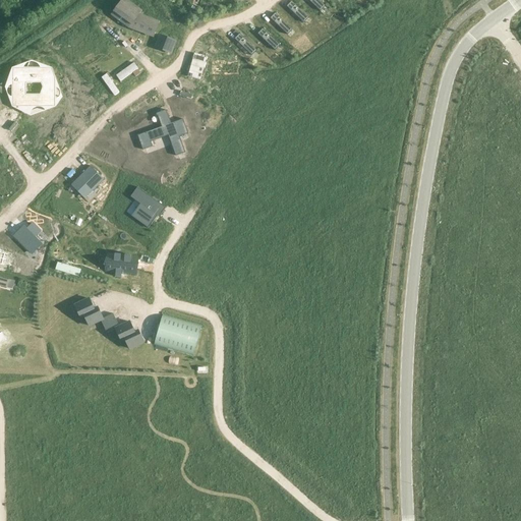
[(122,0),(114,12),(121,17),(118,20),(117,19),(116,19),(128,29),(137,32),(136,31),(137,30),(154,36),(159,22),(160,22),(160,21),(141,14),(141,15),(137,13),(140,10),(139,10),(135,6),(134,5),(134,6),(134,7),(130,2),(129,2),(130,3),(129,3),(126,0),(122,0)]
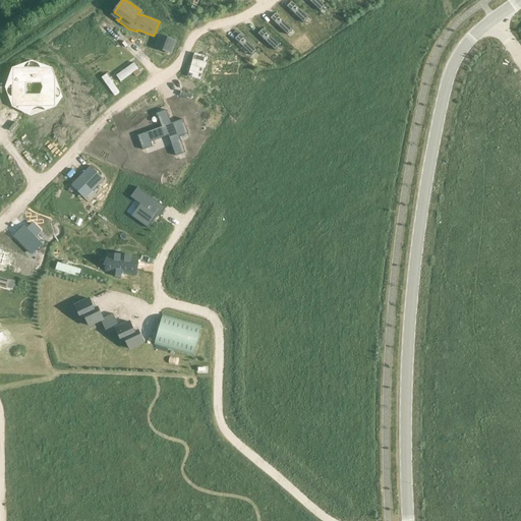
[(319,0),(308,0),(321,11),(326,6),(319,0)]
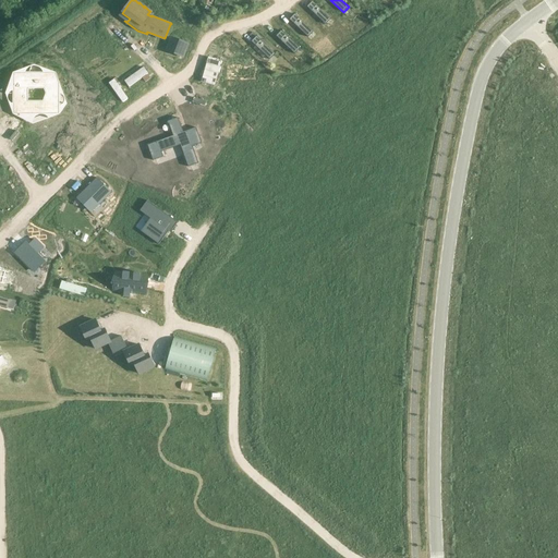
[(312,1),(307,8),(326,25),(330,20),(312,1)]
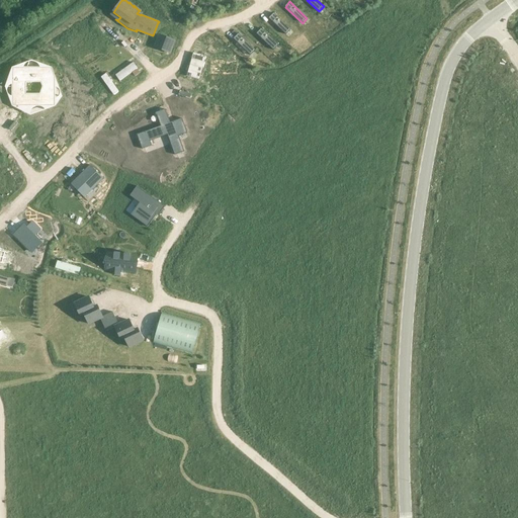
[(273,13),(268,18),(285,34),(290,29),(273,13)]
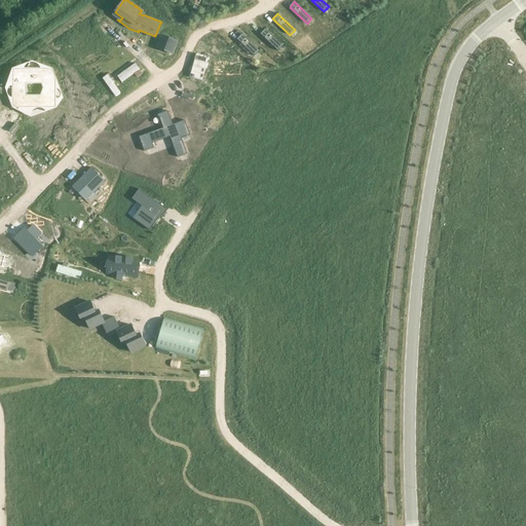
[(265,29),(260,34),(277,51),(283,46),(265,29)]
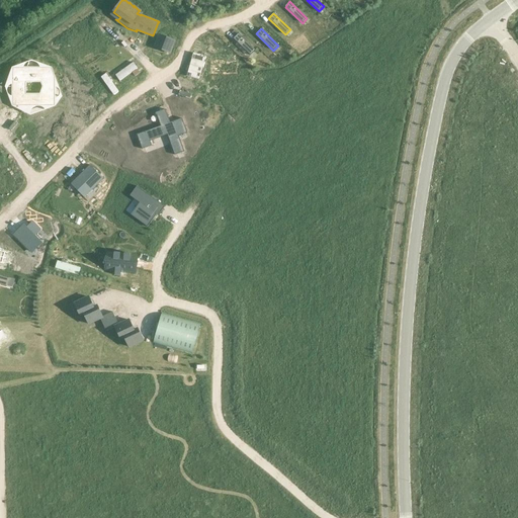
[(238,33),(233,39),(250,56),(255,51),(238,33)]
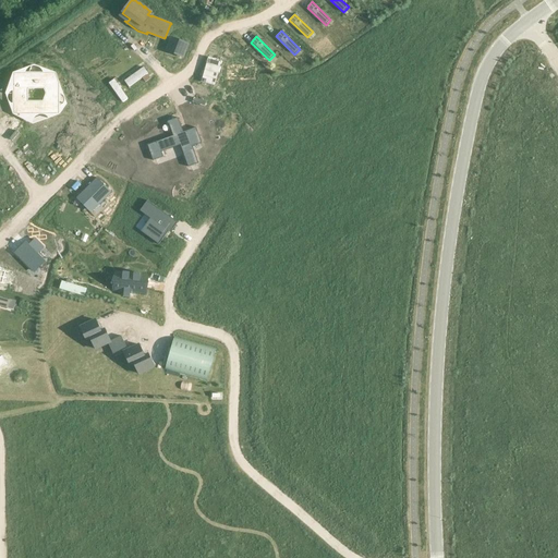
[(168,46),(166,51),(167,51),(183,58),(186,49),(189,44),(187,44),(171,37),(168,46)]
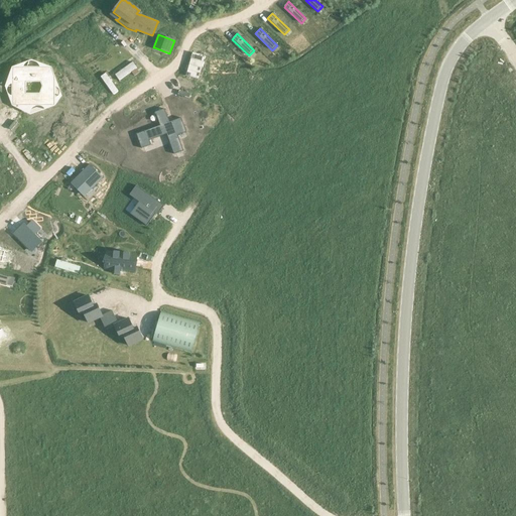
[(212,36),(203,46),(213,55),(222,46),(212,36)]
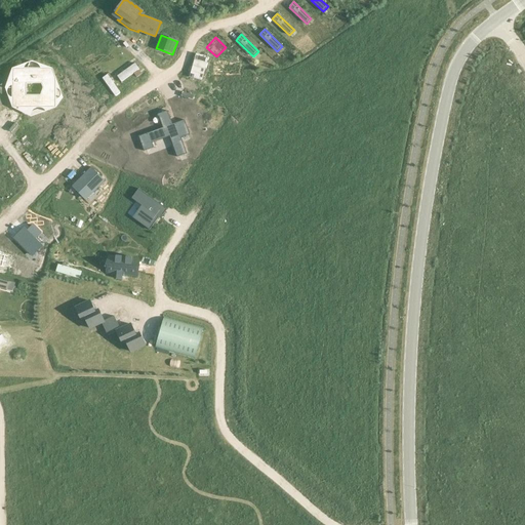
[(241,62),(213,62),(213,75),(241,75),(241,62)]
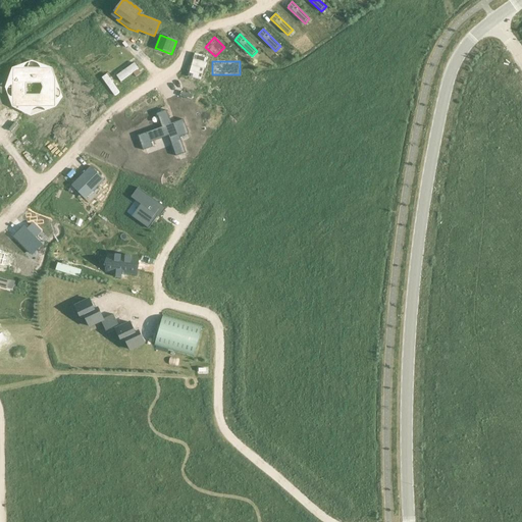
[(199,64),(191,73),(195,77),(204,68),(199,64)]
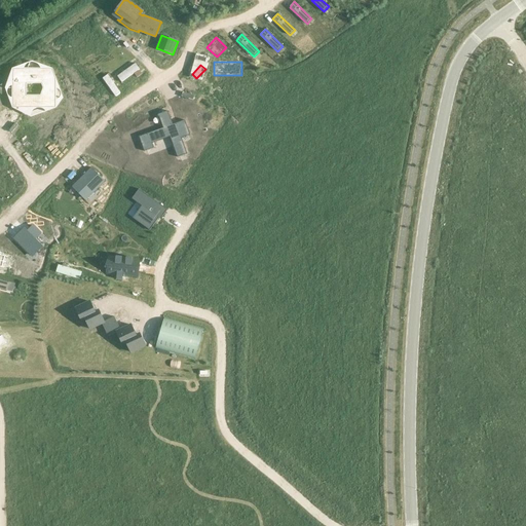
[(9,78),(9,79),(12,83),(12,108),(55,108),(55,79),(52,69),(12,69),(12,78),(9,78)]
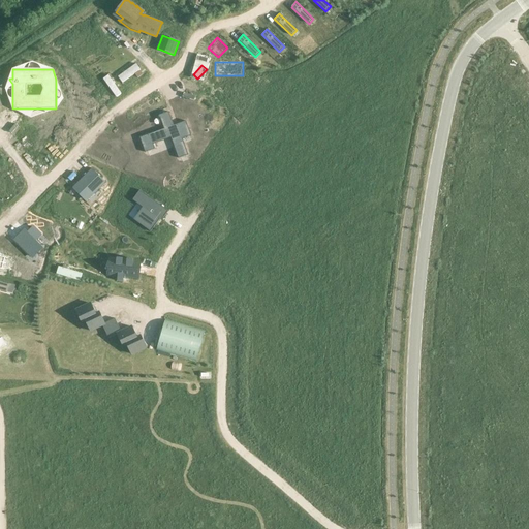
[(192,100),(186,92),(182,95),(188,103),(192,100)]
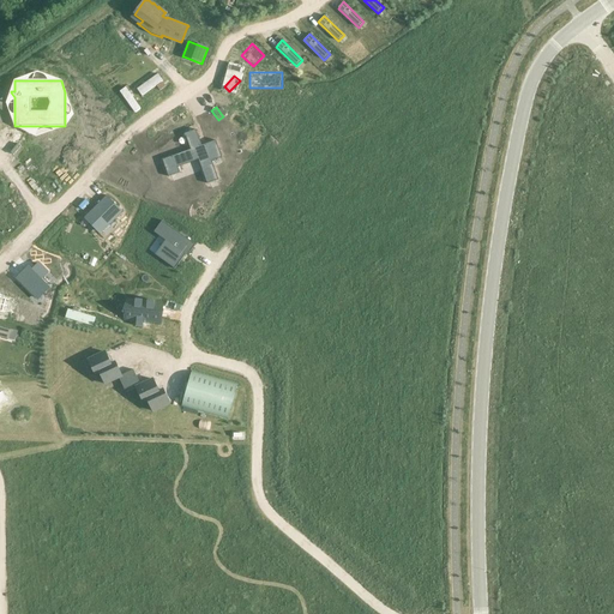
[(211,110),(206,114),(214,124),(218,120),(211,110)]
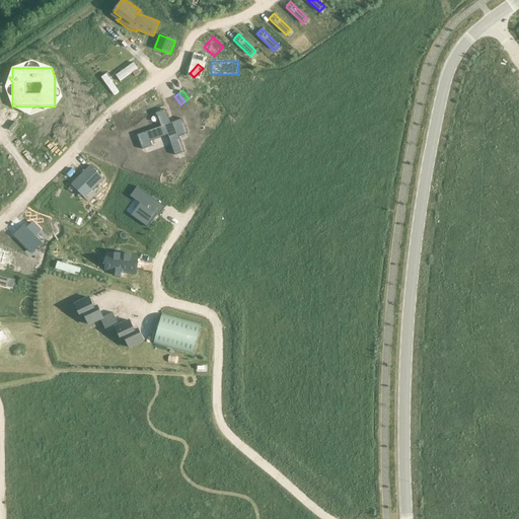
[(170,123),(165,109),(156,114),(161,127),(137,135),(143,149),(152,146),(150,141),(167,135),(175,155),(184,152),(178,136),(188,133),(182,119),(170,123)]
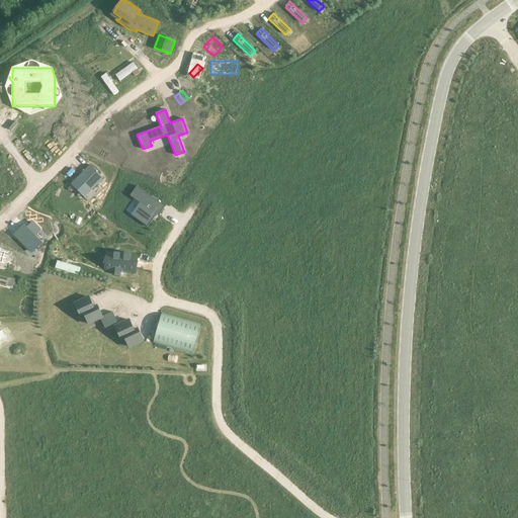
[(103,179),(89,166),(75,180),(88,193),(103,179)]
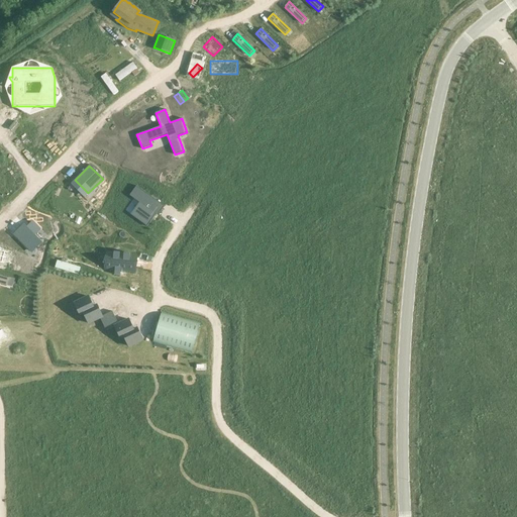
[(61,177),(65,181),(71,175),(67,171),(61,177)]
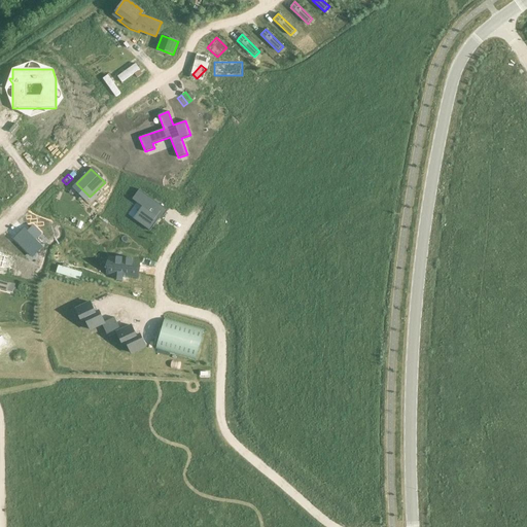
[(139,190),(132,200),(142,207),(133,219),(150,232),(162,216),(163,217),(168,211),(168,210),(139,189),(139,190)]
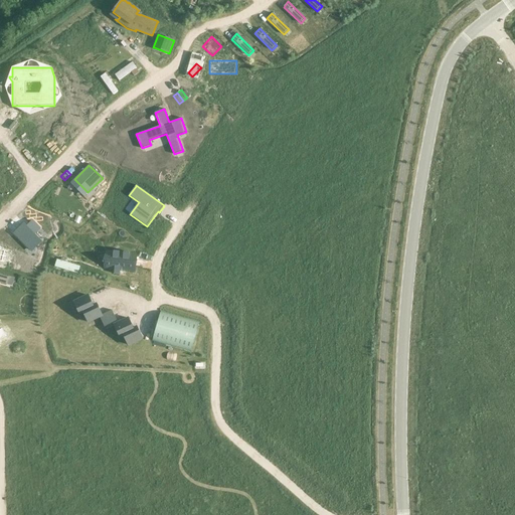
[(24,224),(15,233),(32,250),(41,241),(24,224)]
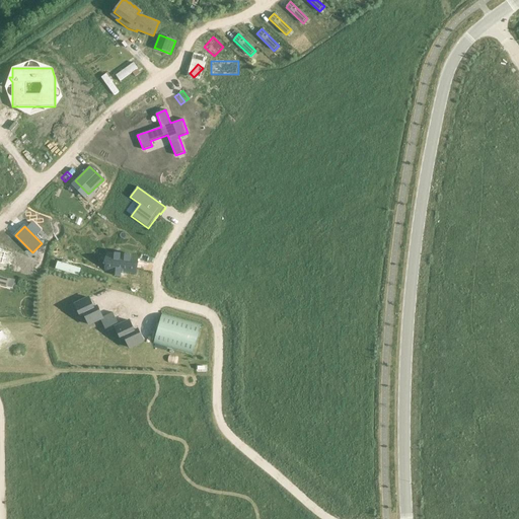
[(106,254),(105,269),(116,270),(115,276),(121,277),(122,270),(136,272),(137,257),(106,254)]
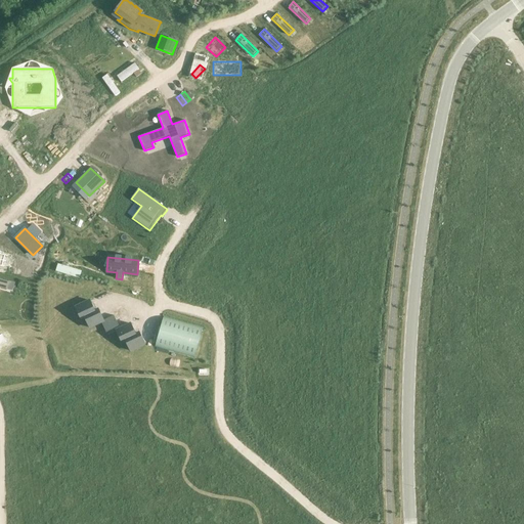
[(6,290),(12,292),(14,282),(8,280),(6,290)]
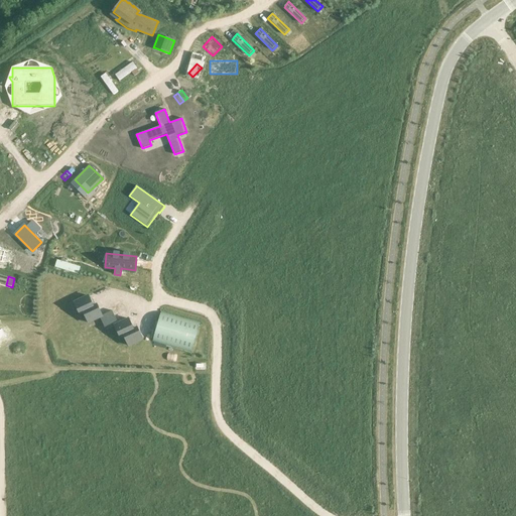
[(89,296),(74,302),(80,313),(83,312),(94,307),(94,306),(89,296)]
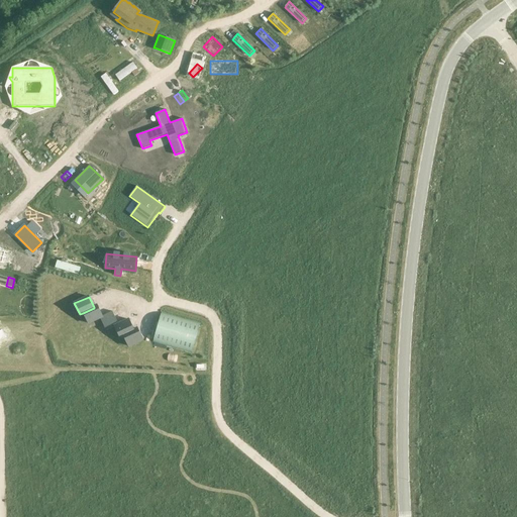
[(94,308),(83,313),(88,323),(100,318),(100,317),(102,316),(97,305),(94,307),(94,308)]
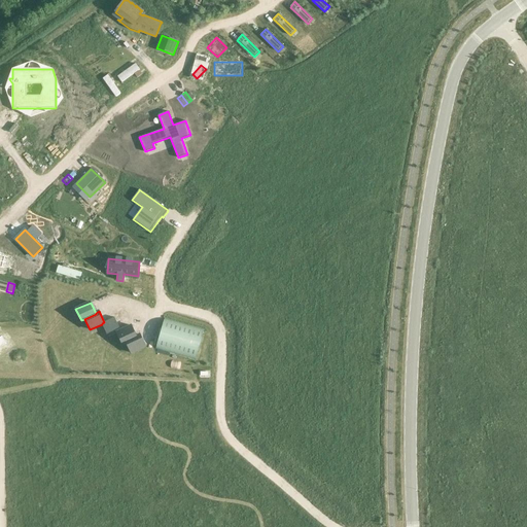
[(114,317),(106,321),(109,326),(116,322),(114,317)]
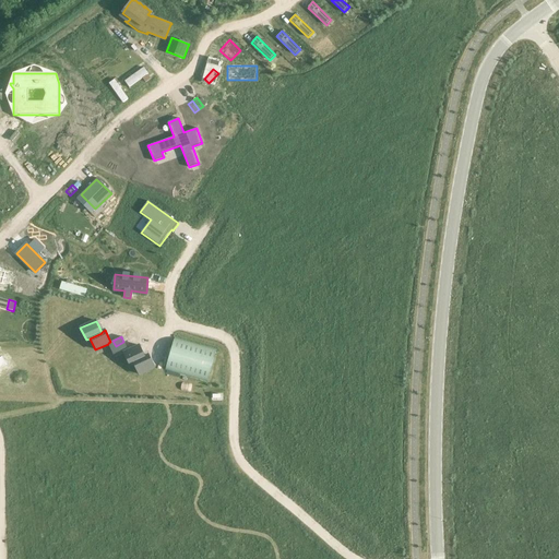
[(123,342),(116,346),(117,348),(118,351),(126,346),(123,342)]
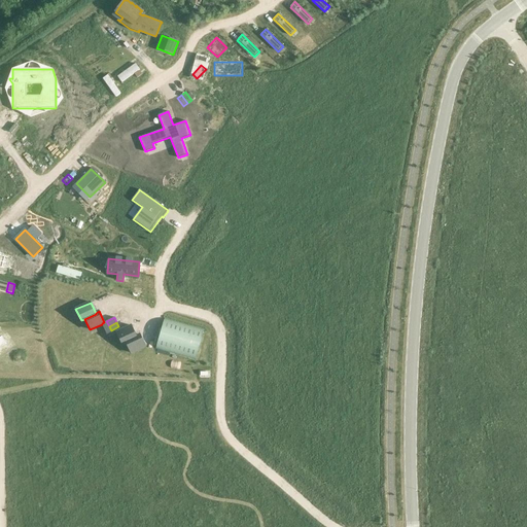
[(121,331),(116,334),(121,344),(126,343),(137,337),(132,325),(120,330),(121,331)]
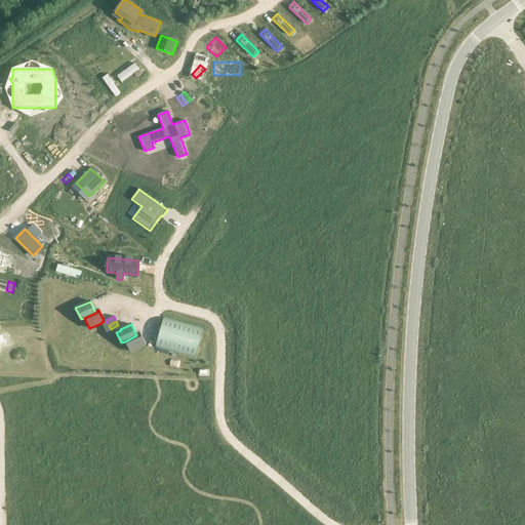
[(118,325),(111,329),(113,333),(116,332),(121,330),(120,329),(118,325)]
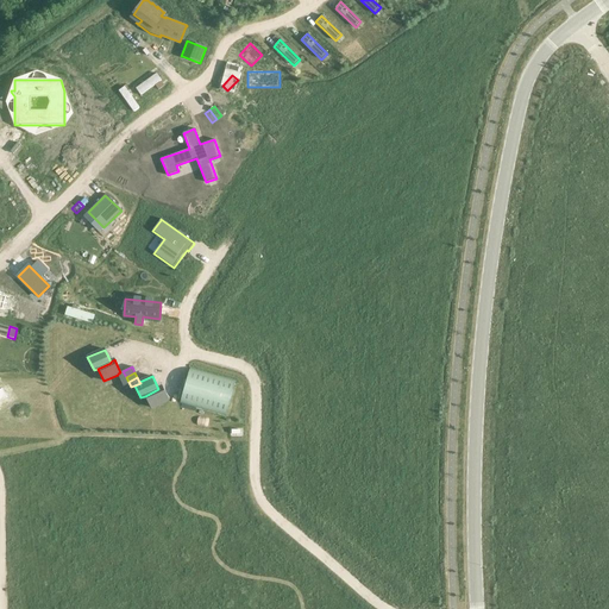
[(158,389),(145,396),(151,408),(169,400),(162,387),(158,389)]
